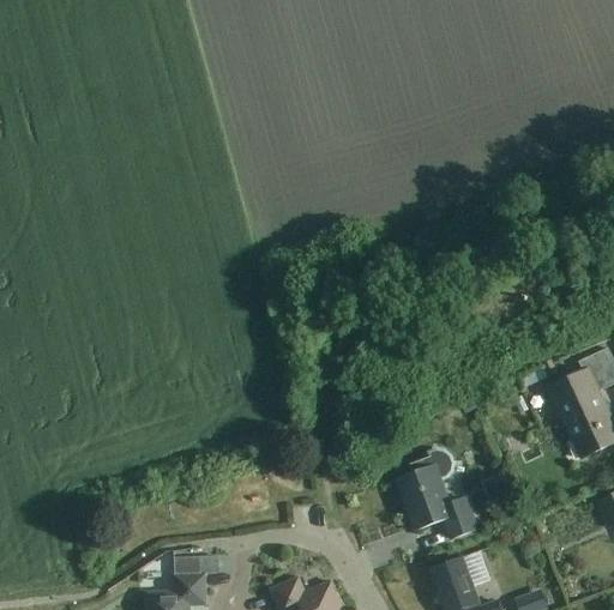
[(613,424),(597,390),(613,380),(613,358),(608,345),(578,361),(582,369),(546,387),(581,457),(613,440),(613,424)]
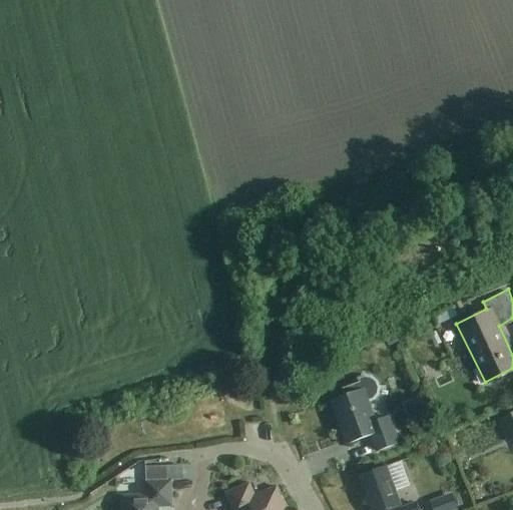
[(386,339),(388,344),(398,339),(396,334),(386,339)]
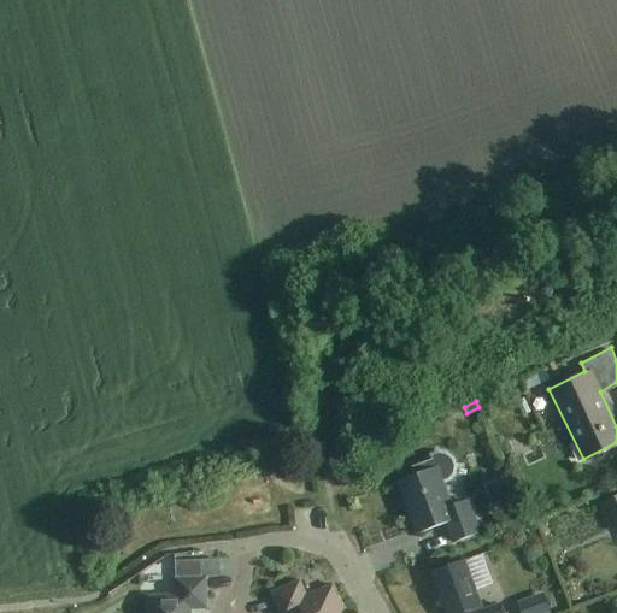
[(453,540),(476,532),(482,530),(470,496),(450,504),(435,465),(399,477),(418,530),(447,520),(453,540)]
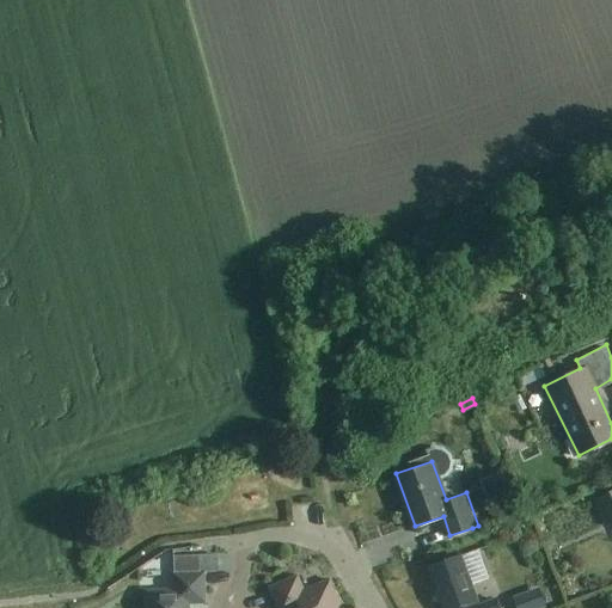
[(611,489),(595,496),(607,523),(611,520),(611,489)]
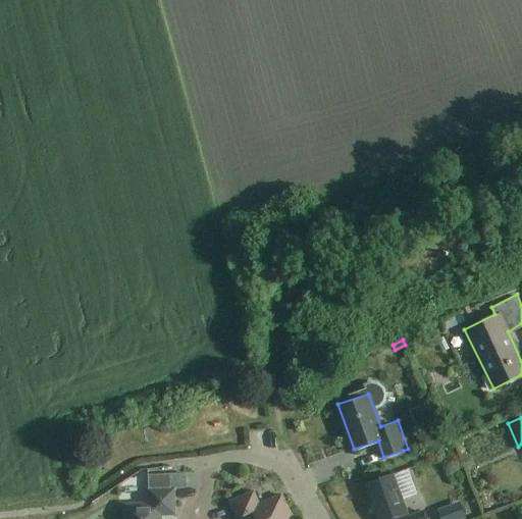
[(395,459),(405,501),(426,496),(416,454),(395,459)]
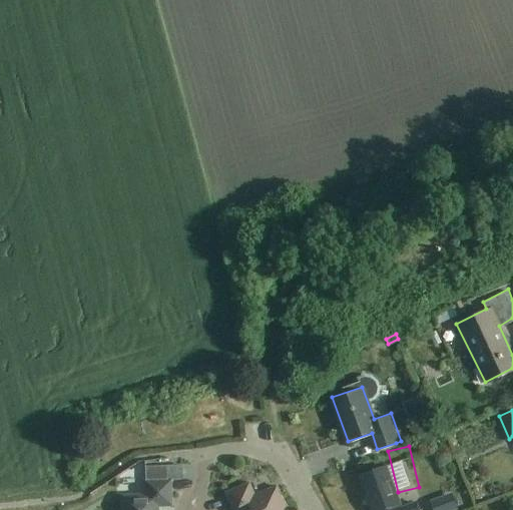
[(390,509),(420,509),(416,499),(401,505),(387,463),(360,473),(372,509),(377,509),(389,506),(390,509)]
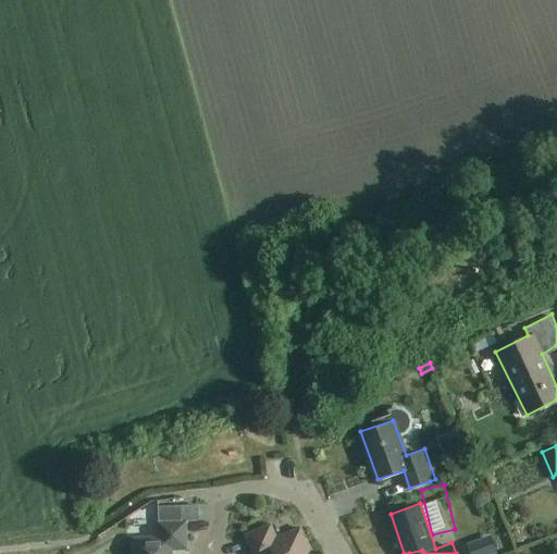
[(173,553),(173,550),(188,550),(187,518),(182,518),(182,504),(149,505),(150,520),(157,520),(158,533),(131,534),(131,553),(173,553)]
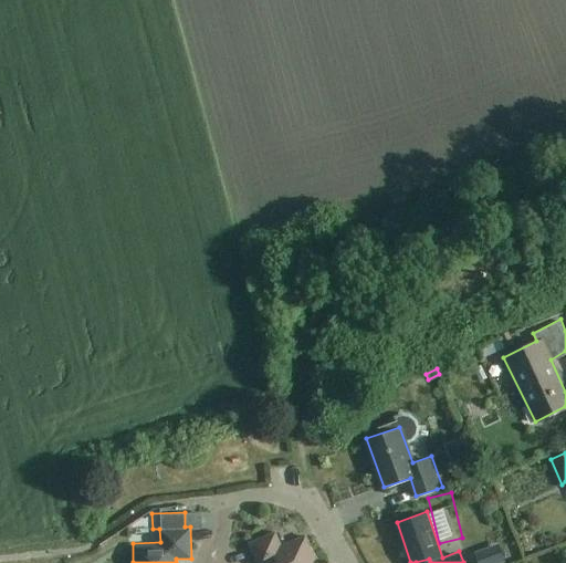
[(271,562),(316,562),(305,533),(280,543),(274,530),(245,541),(254,562),(269,562),(272,562),(271,562)]
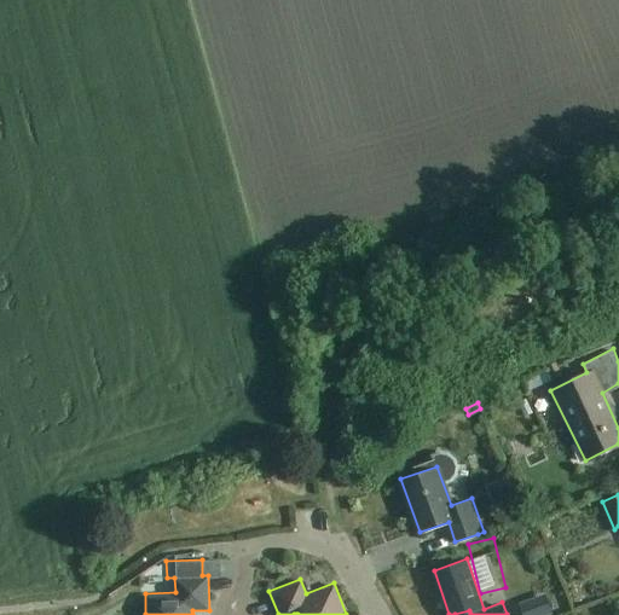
[(547,592),(519,602),(522,614),(539,614),(553,610),(547,592)]
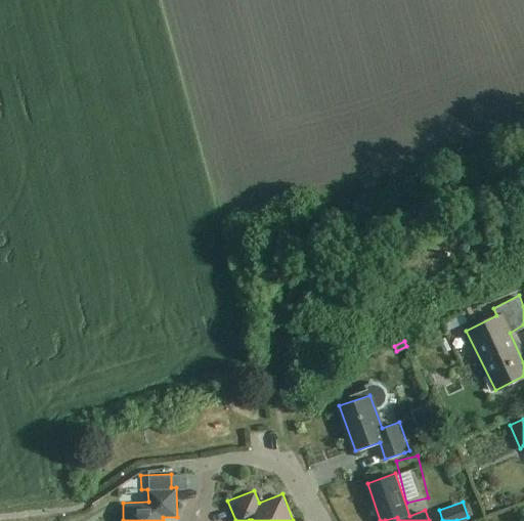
All buildings are outlined.
